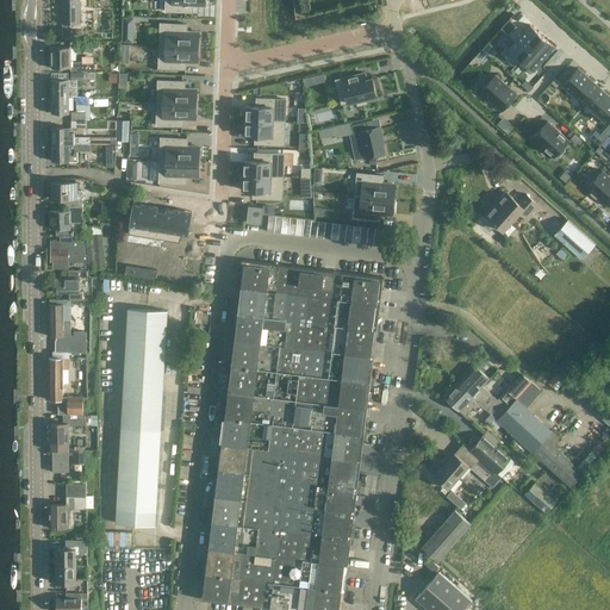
[(80,23),(79,0),(61,0),(62,23),(80,23)]
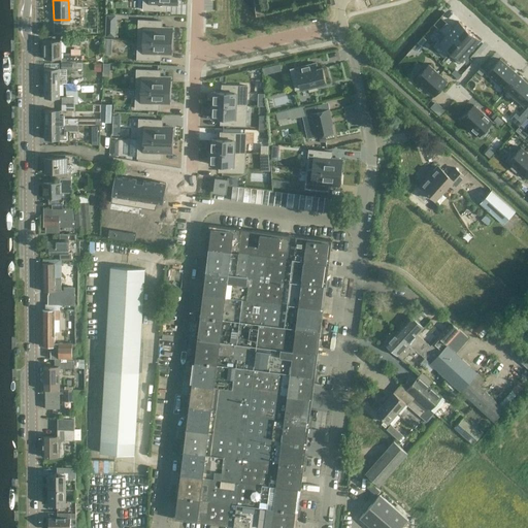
[(143,0),(143,9),(166,10),(167,4),(177,4),(177,0),(143,0)]
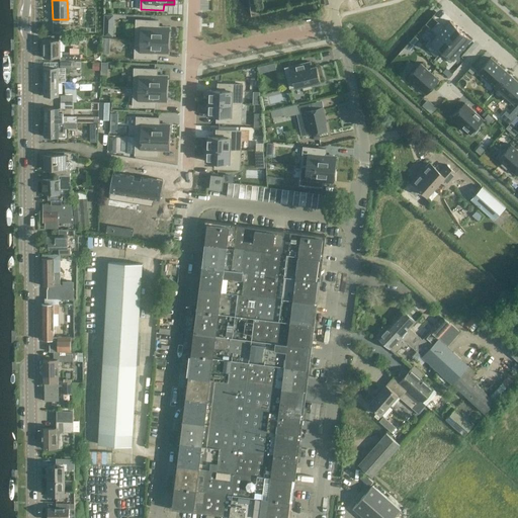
[(113,35),(114,13),(104,13),(103,34),(113,35)]
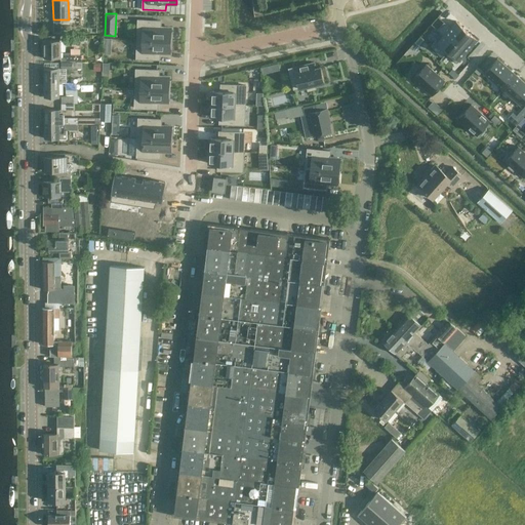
[(138,19),(137,39),(171,40),(171,28),(161,28),(161,21),(138,19)]
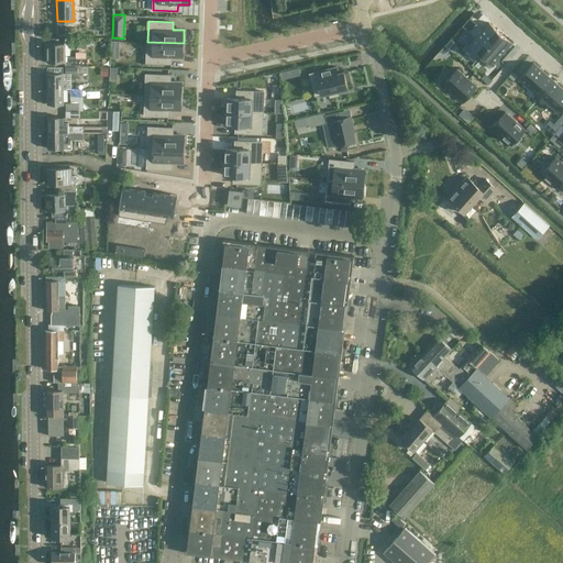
[(490,21),(470,43),(482,54),(501,31),(490,21)]
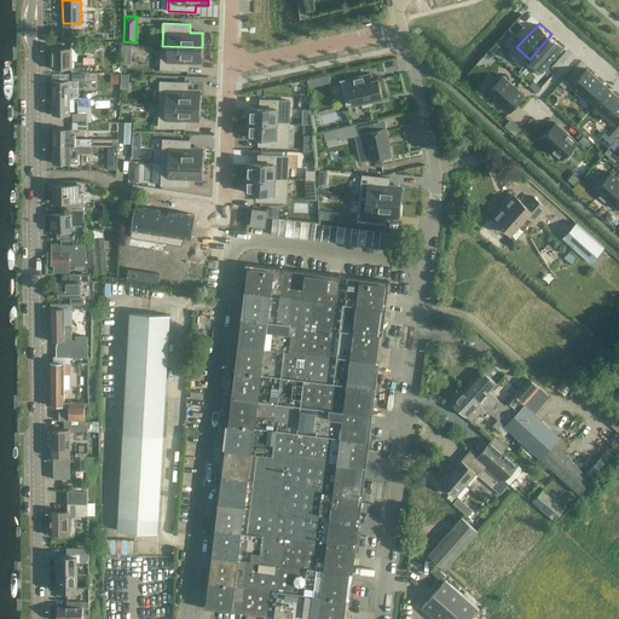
[(551,34),(530,59),(543,70),(565,45),(551,34)]
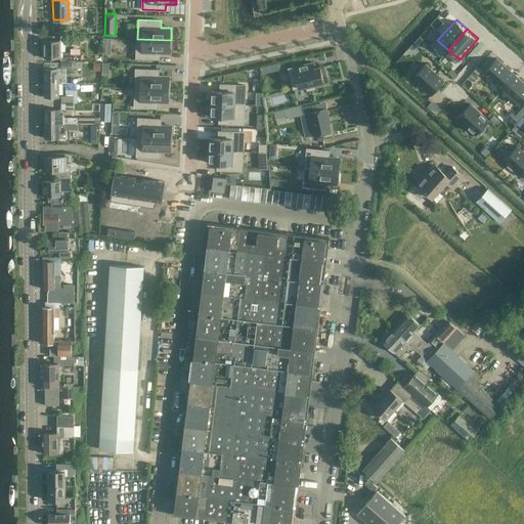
[(137,39),(136,58),(159,59),(160,53),(170,53),(171,40),(137,39)]
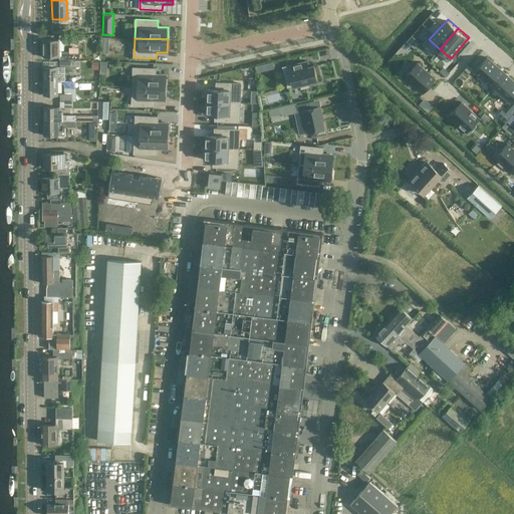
[(59,39),(43,40),(43,57),(59,57),(60,61),(70,60),(79,60),(79,53),(69,54),(69,52),(59,52),(59,39)]
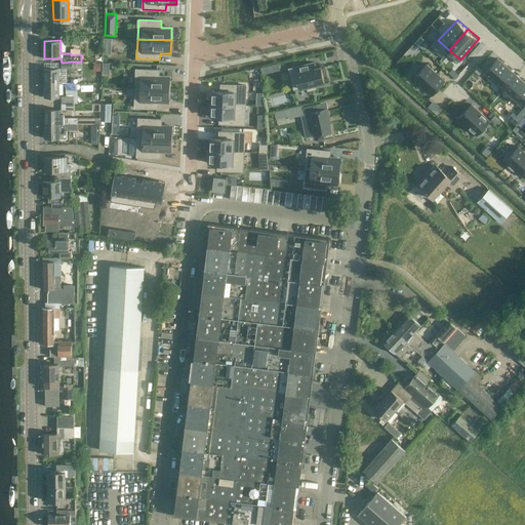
[(498,56),(484,72),(503,89),(518,73),(498,56)]
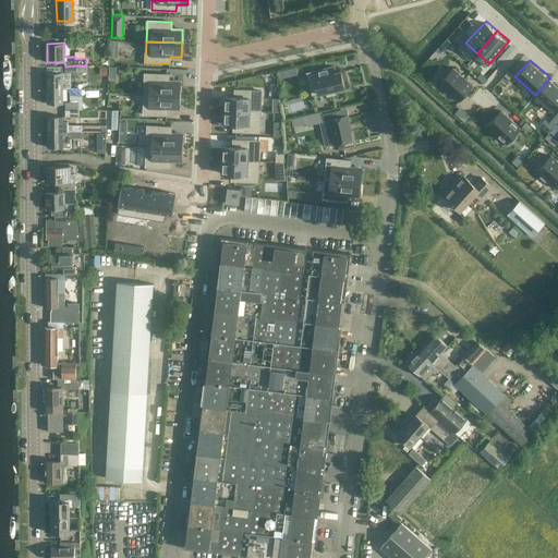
[(296,67),(278,70),(280,77),(298,74),(296,67)]
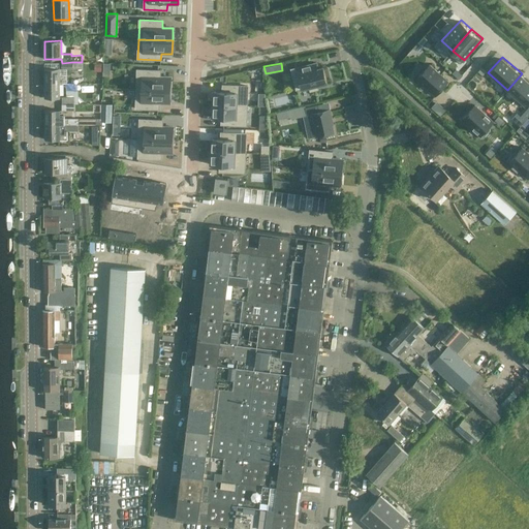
[(316,63),(291,69),(297,90),(309,87),(311,91),(318,89),(317,85),(327,82),(323,68),(318,69),(316,63)]
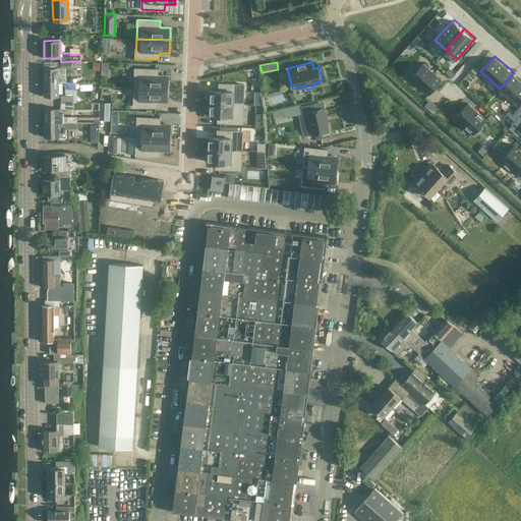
[(423,66),(409,81),(428,99),(442,82),(423,66)]
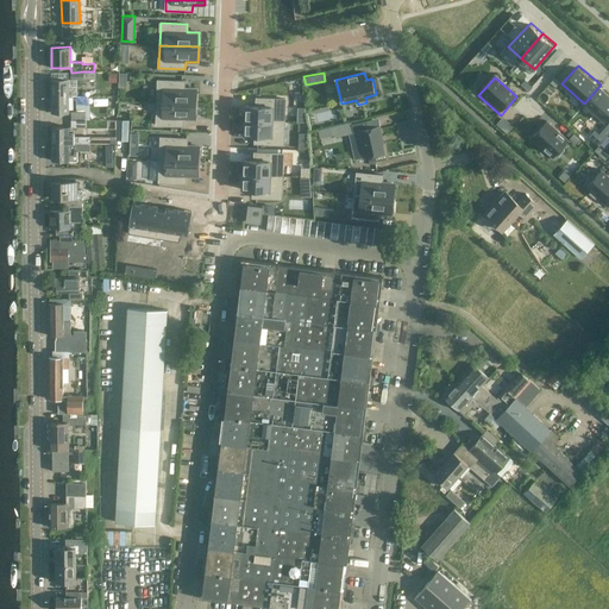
[(51,80),(51,96),(68,96),(68,80),(51,80)]
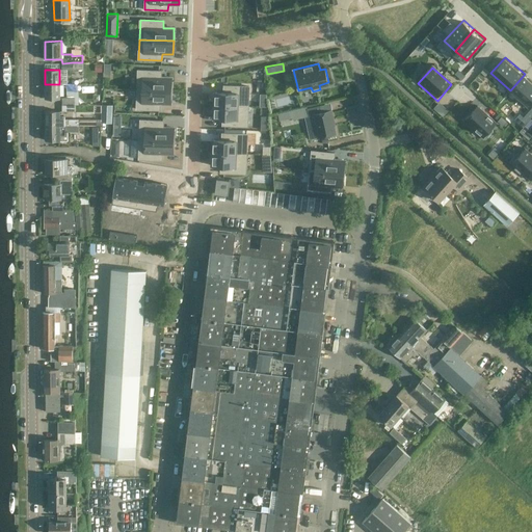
[(138,70),(137,89),(171,90),(171,78),(161,78),(161,71),(138,70)]
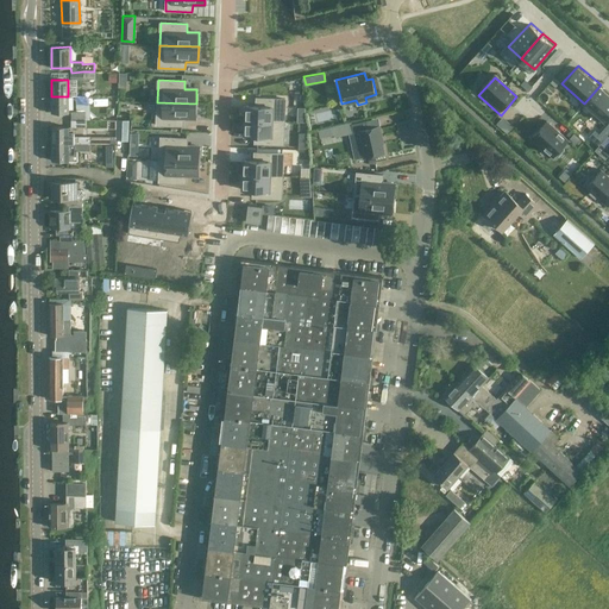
[(608,92),(601,85),(584,104),(607,123),(608,119),(608,92)]
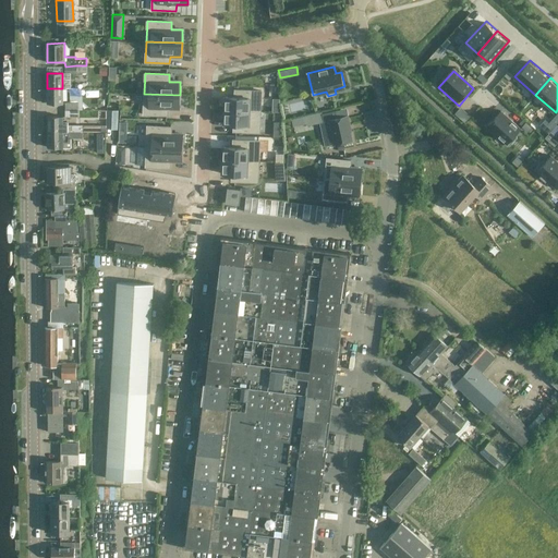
[(62,88),(47,88),(47,104),(62,104),(62,88)]
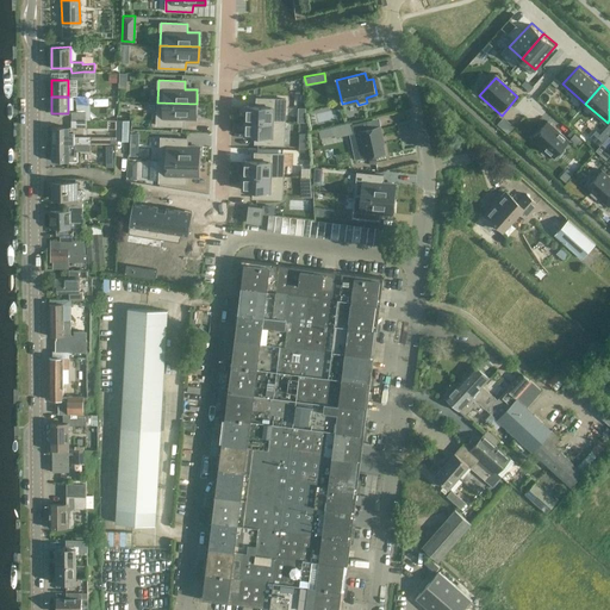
[(247,106),(246,120),(285,123),(286,99),(260,99),(260,106),(247,106)]
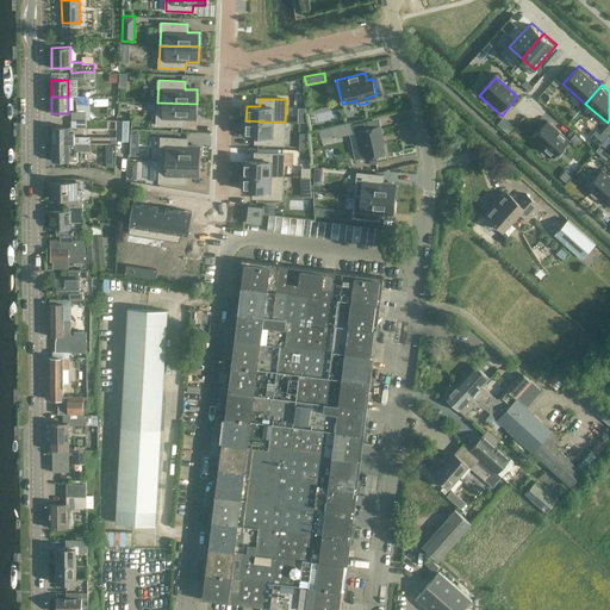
[(157,103),(157,125),(184,126),(184,118),(197,119),(197,104),(157,103)]
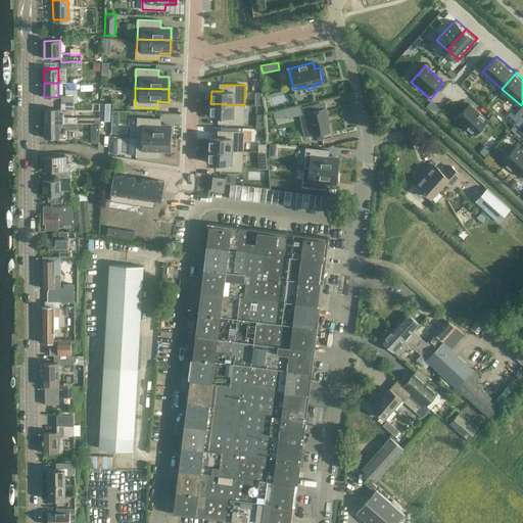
[(110,104),(100,103),(100,111),(99,120),(110,120),(110,112),(110,104)]
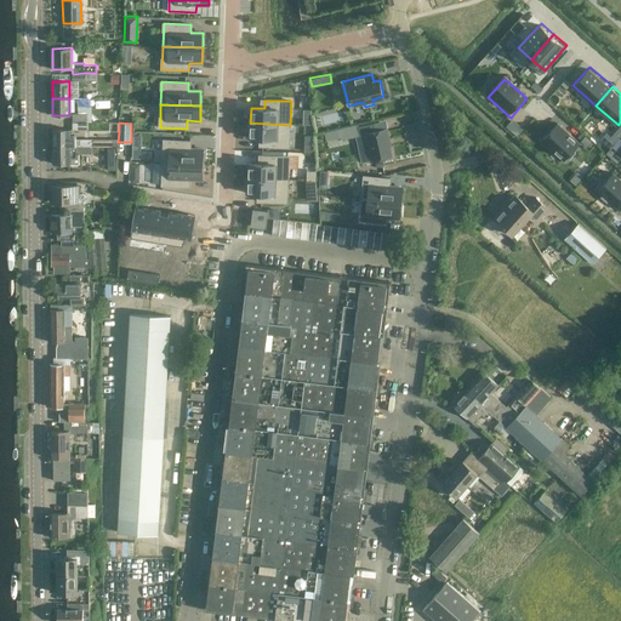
[(250,123),(250,138),(263,138),(262,147),(289,147),(290,125),(250,123)]
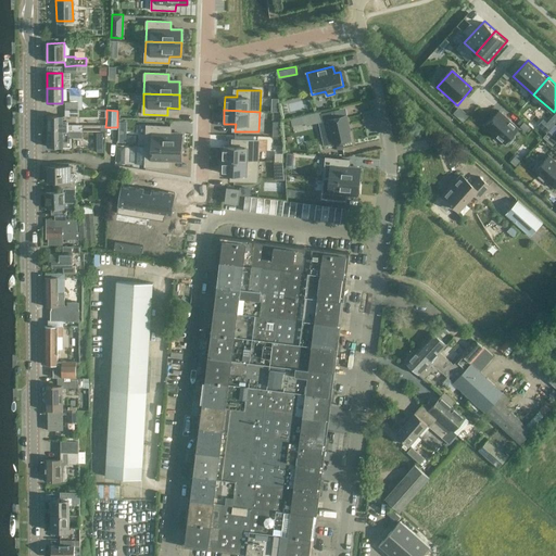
[(321,113),(321,112),(303,115),(306,126),(318,123),(324,146),(333,143),(351,140),(345,115),(336,117),(335,110),(321,113)]
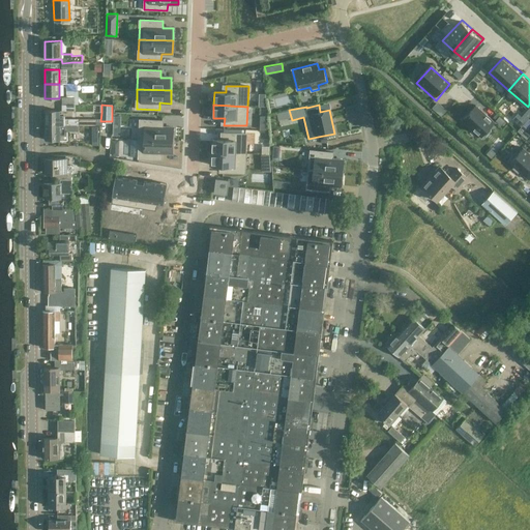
[(476,109),(463,124),(481,141),(496,125),(476,109)]
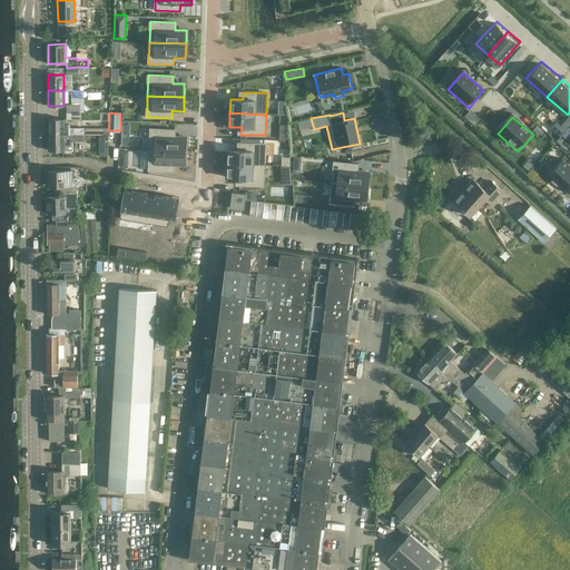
[(48,119),(49,135),(85,135),(84,128),(69,128),(69,125),(64,125),(64,119),(48,119)]
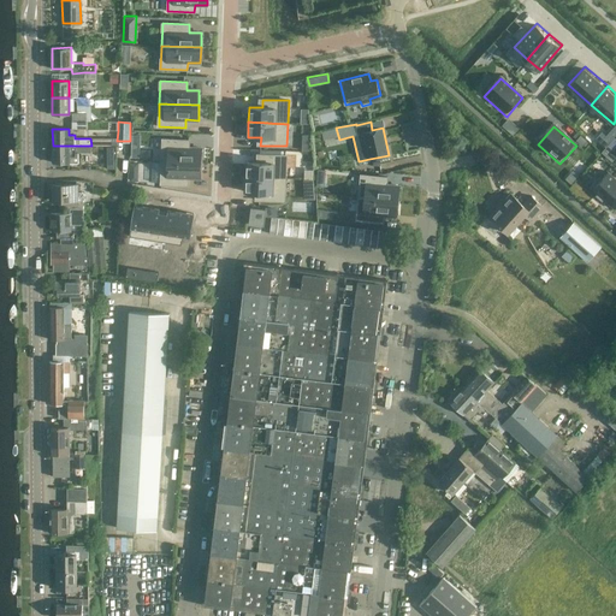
[(163,140),(163,161),(201,164),(202,148),(189,148),(189,140),(163,140)]
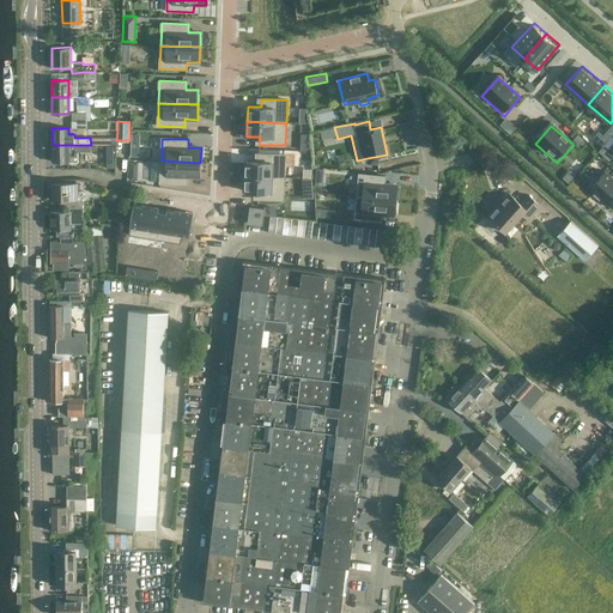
[(612,149),(605,144),(600,151),(612,161),(612,149)]
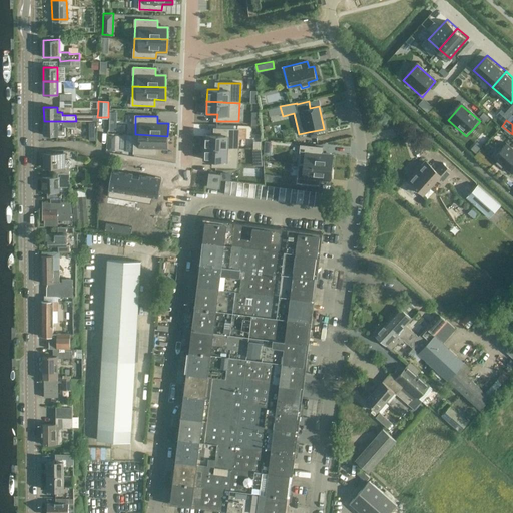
[(76,121),(44,121),(44,135),(66,135),(66,126),(76,126),(76,121)]
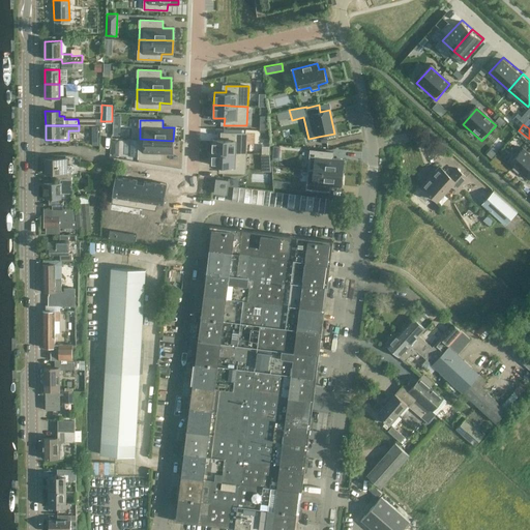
[(212,139),(212,152),(245,153),(246,134),(224,133),(224,140),(212,139)]
